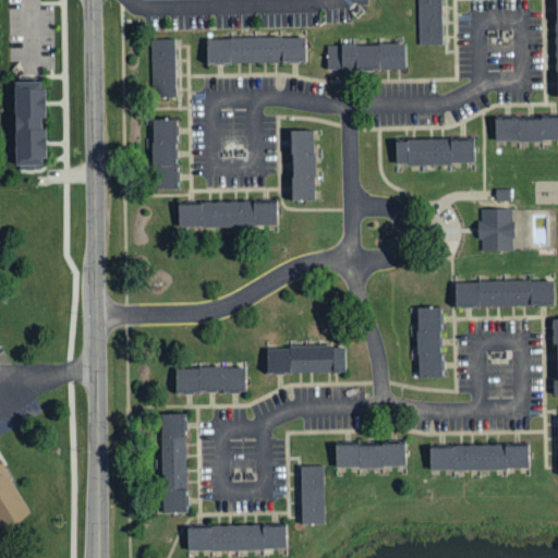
[(417,0),(419,43),(444,41),(441,0),(417,0)]
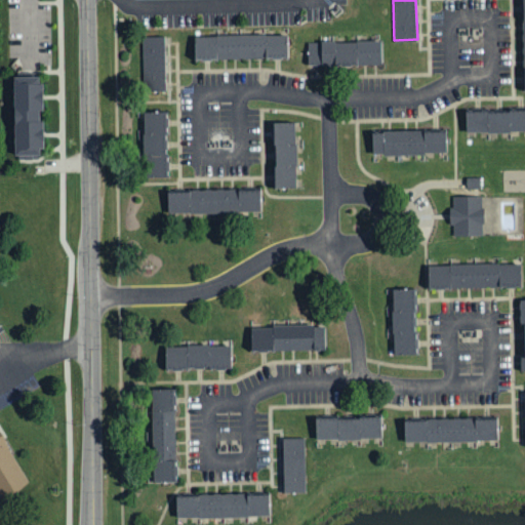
[(286,56),(285,33),(194,34),(194,57),(286,56)]
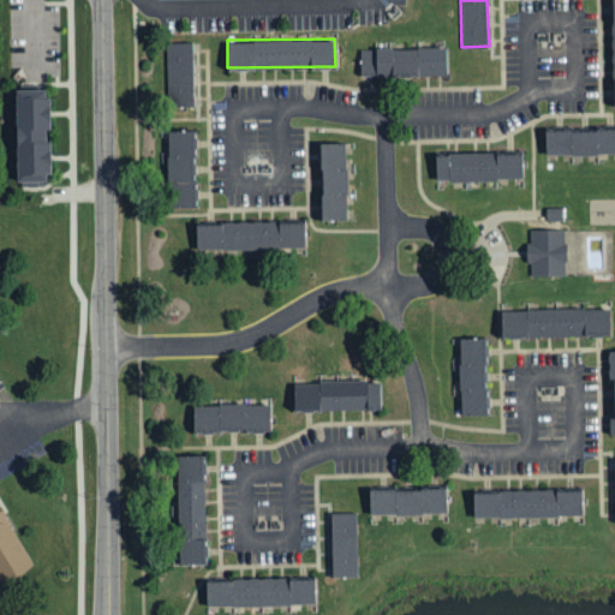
[(358,73),(358,48),(375,48),(375,42),(445,40),(446,72),(358,73)]
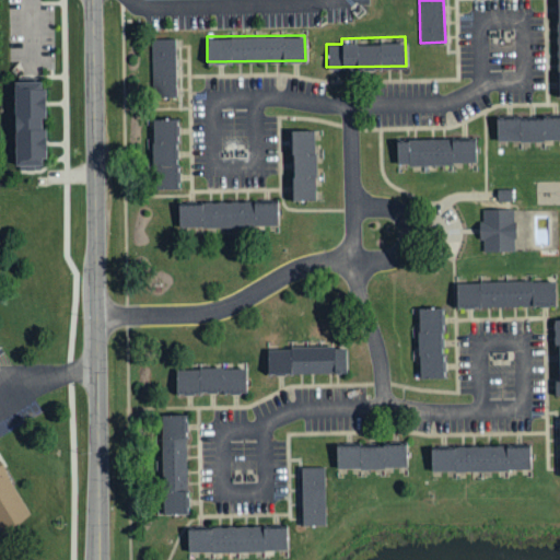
[(151,38),(152,94),(176,94),(176,38),(151,38)]
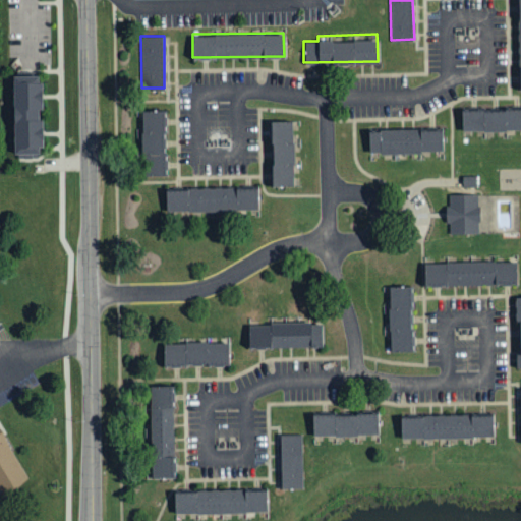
[(14,163),(14,82),(39,82),(39,163),(14,163)]
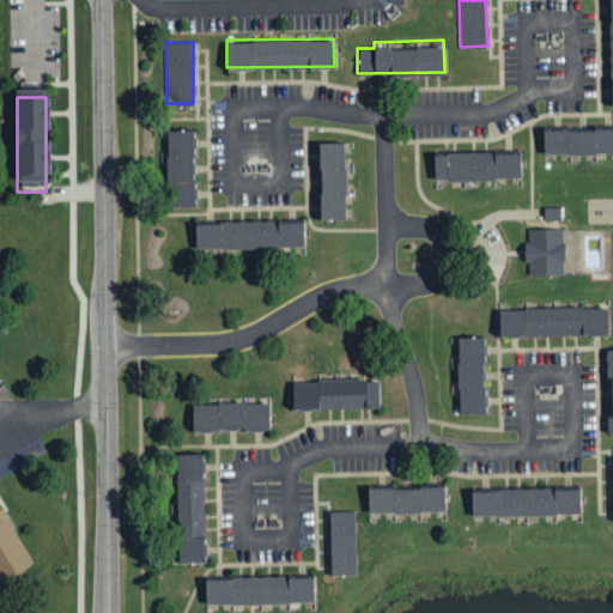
[(612,152),(544,153),(544,127),(612,126),(612,152)]
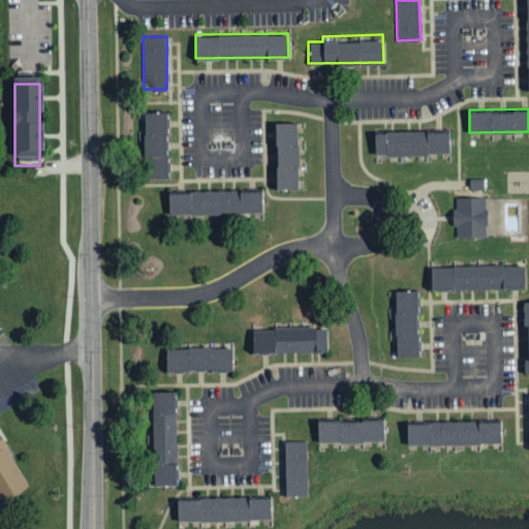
[(143,111),(144,178),(169,177),(168,111),(143,111)]
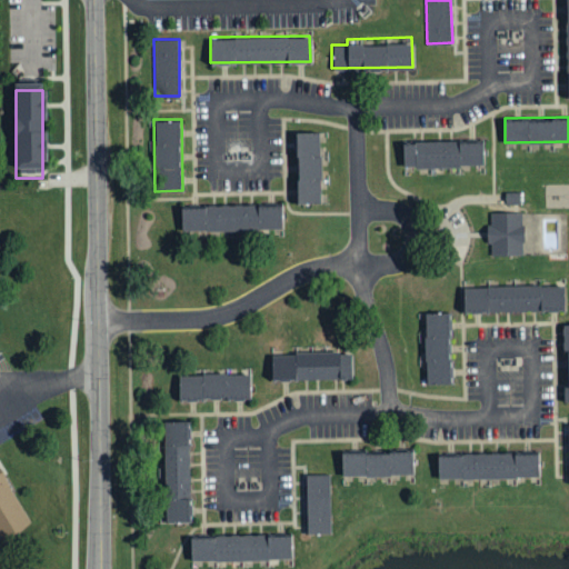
[(297,201),(296,131),(319,130),(320,200),(297,201)]
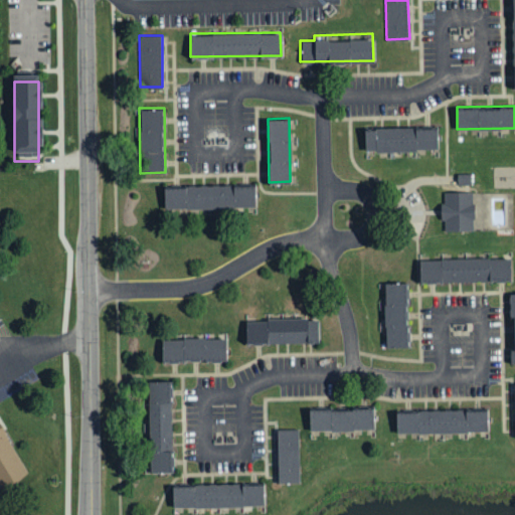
[(365,151),(364,128),(437,125),(437,149),(365,151)]
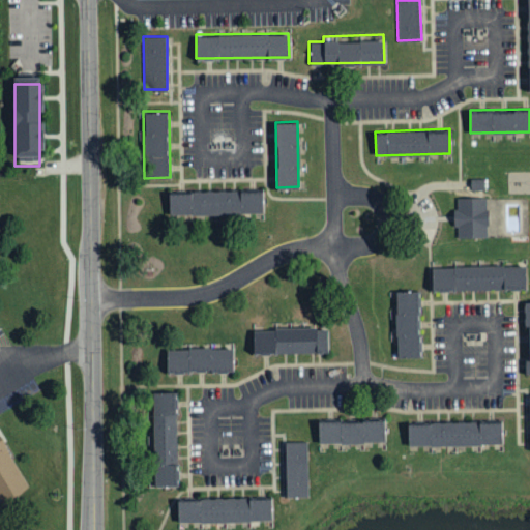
[(168,214),(167,190),(262,189),(262,213),(168,214)]
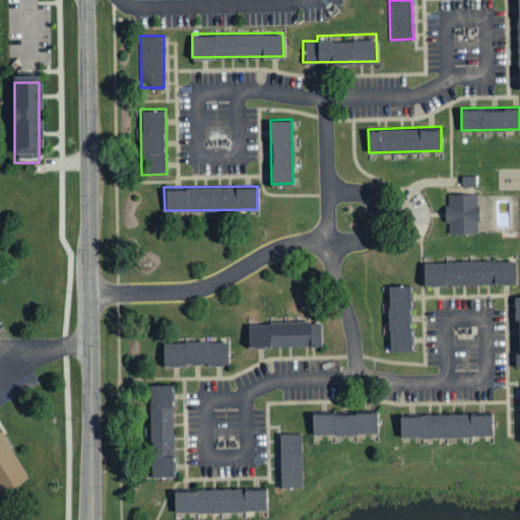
[(449,230),(448,194),(477,193),(477,230),(449,230)]
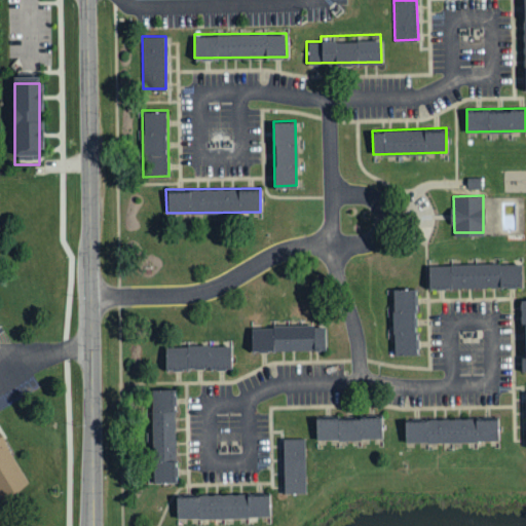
[(427,287),(427,265),(521,263),(521,286),(427,287)]
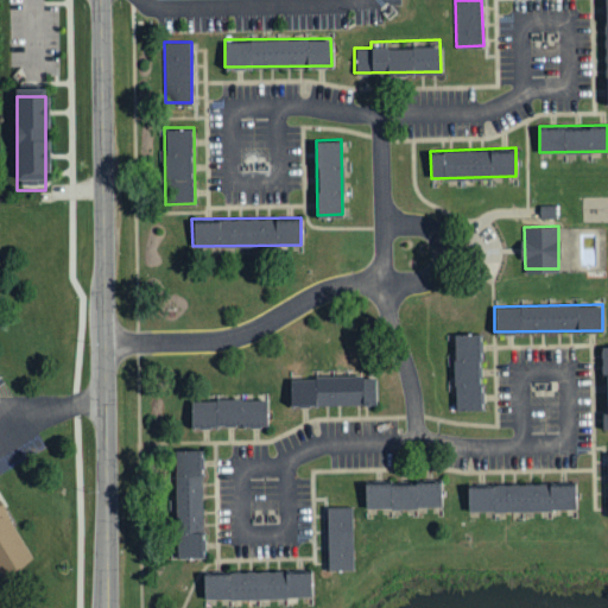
[(454,407),(453,333),(480,333),(482,406),(454,407)]
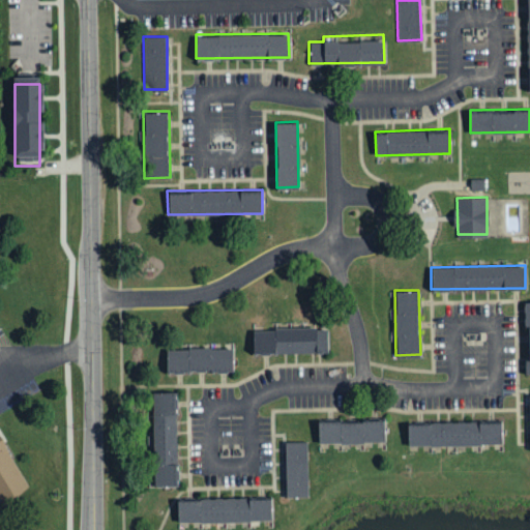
[(252,352),(252,329),(327,329),(327,352),(252,352)]
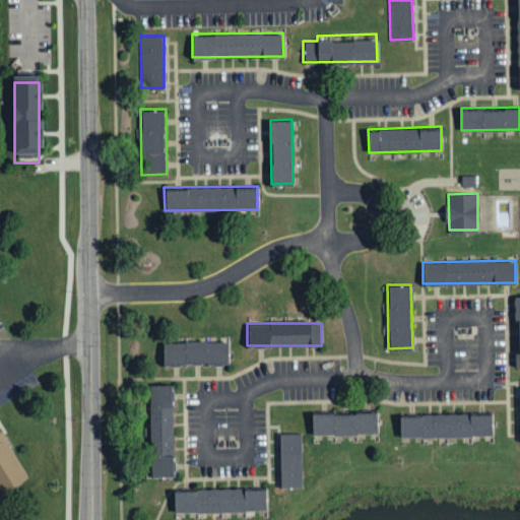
[(164,341),(228,340),(229,363),(164,364),(164,341)]
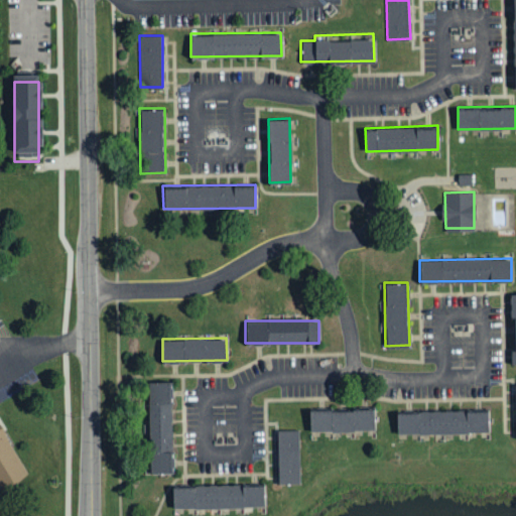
[(147,382),(149,473),(173,472),(171,381),(147,382)]
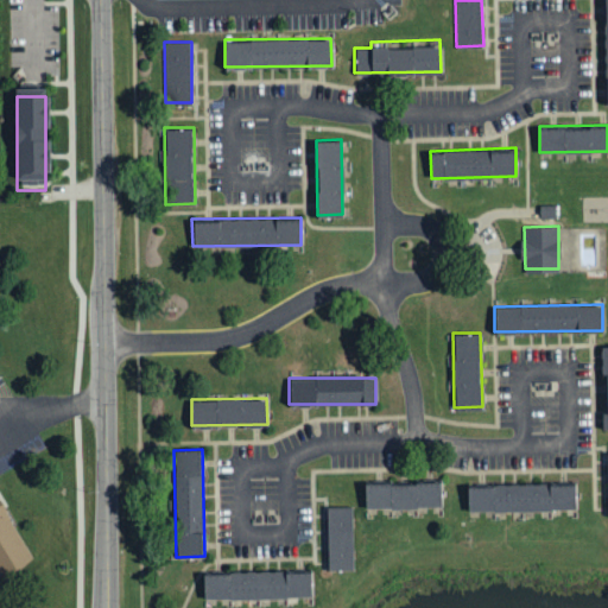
[(365,506),(365,481),(439,481),(439,505),(365,506)]
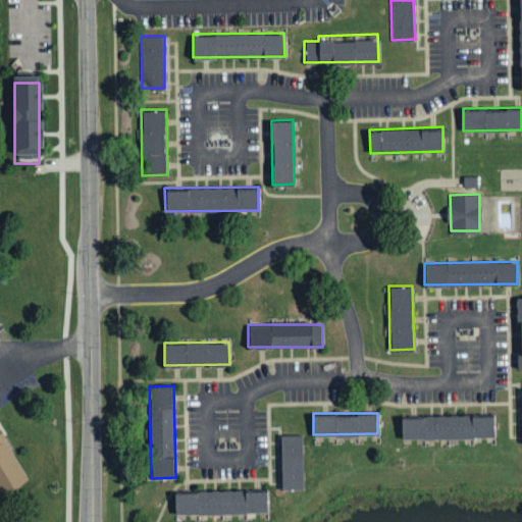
[(401,437),(401,417),(492,414),(493,435),(401,437)]
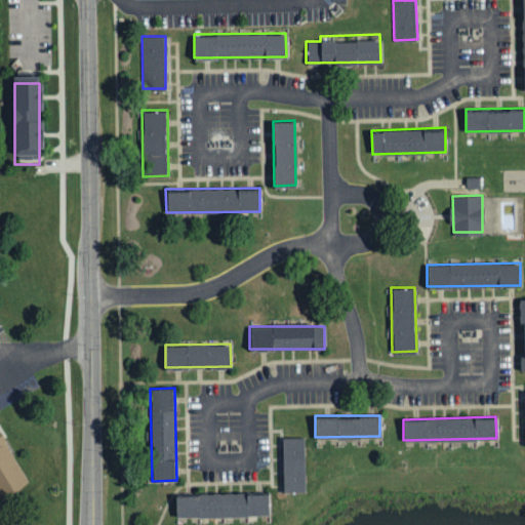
[(282,491),(281,436),(305,436),(306,491),(282,491)]
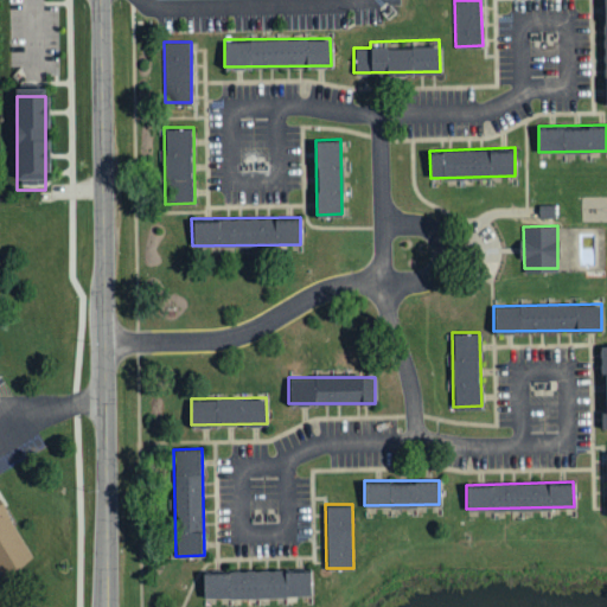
[(0,573),(30,554),(0,505),(0,573)]
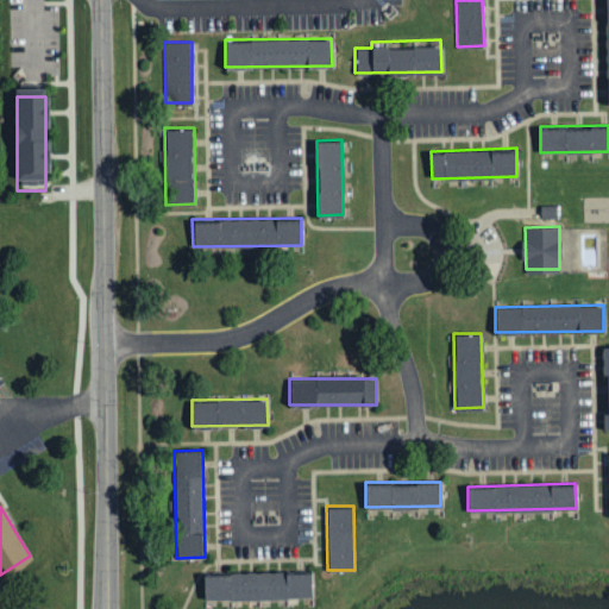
[(202,573),(313,571),(313,596),(203,600),(202,573)]
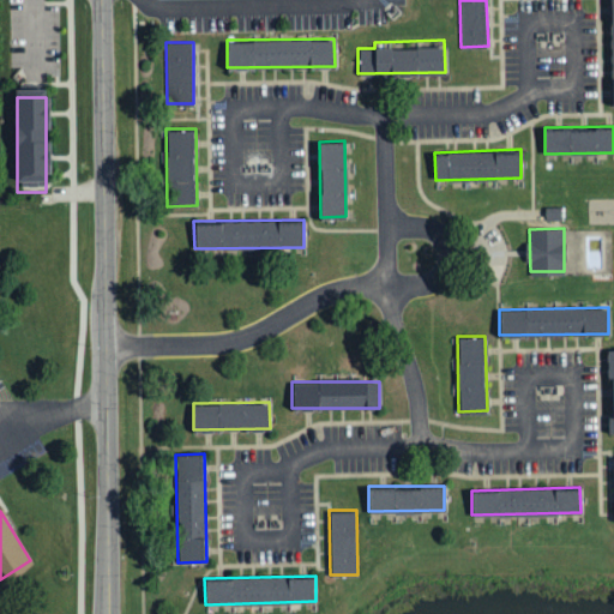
All buildings are outlined.
